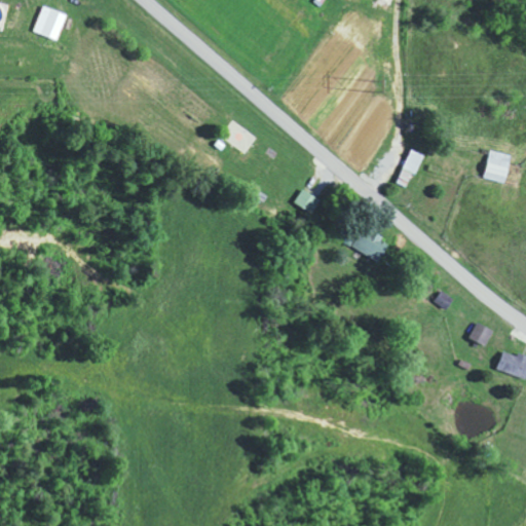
[(59,40),(69,14),(45,5),(35,31),(59,40)]
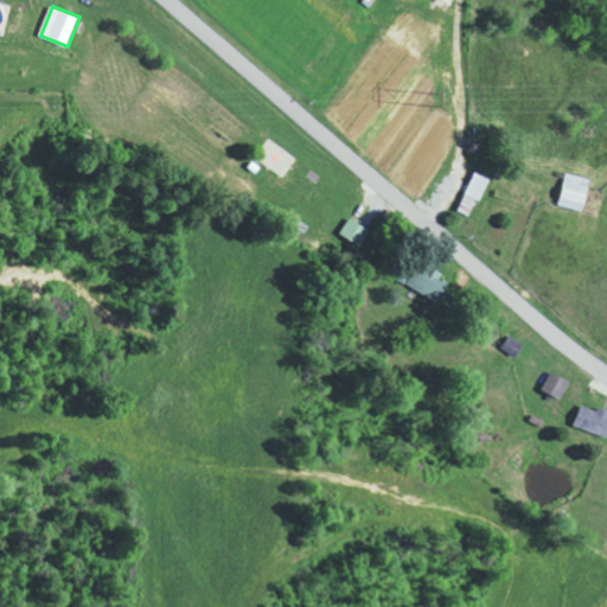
[(489,178),(475,172),(458,211),(471,217),(489,178)]
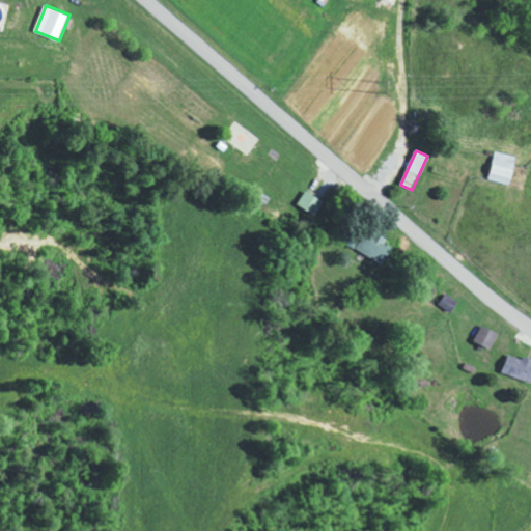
[(299,204),(316,216),(325,201),(307,191),(299,204)]
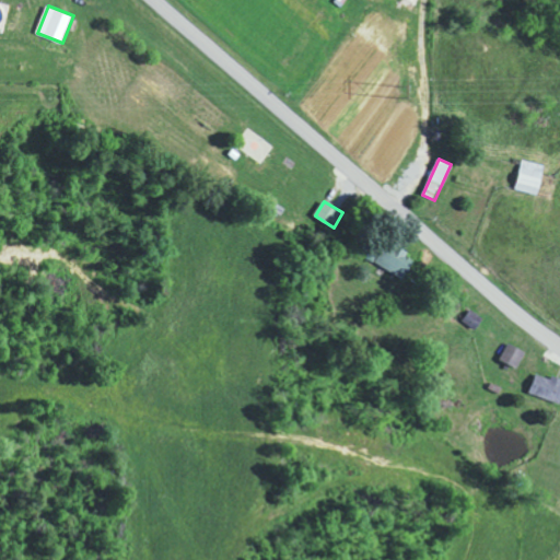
[(405,278),(410,265),(382,252),(375,265),(405,278)]
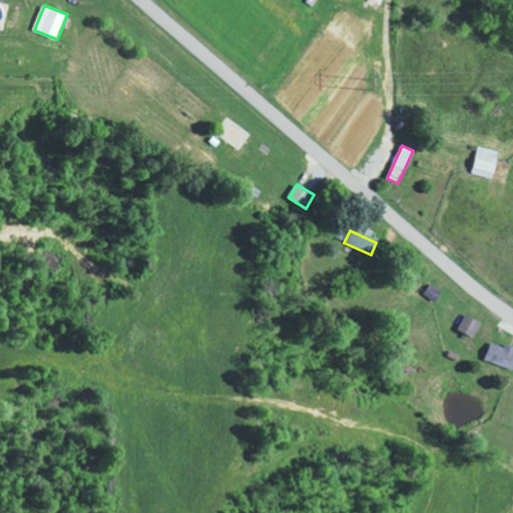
[(476,337),(483,323),(467,315),(460,329),(476,337)]
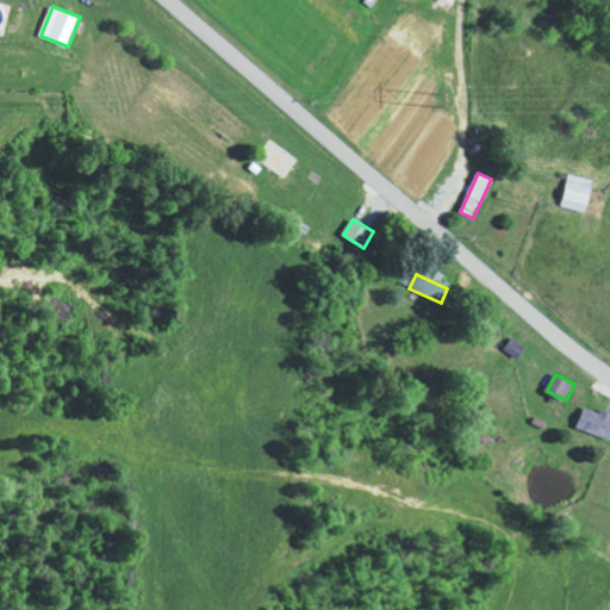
[(579,429),(609,439),(609,414),(585,406),(579,429)]
